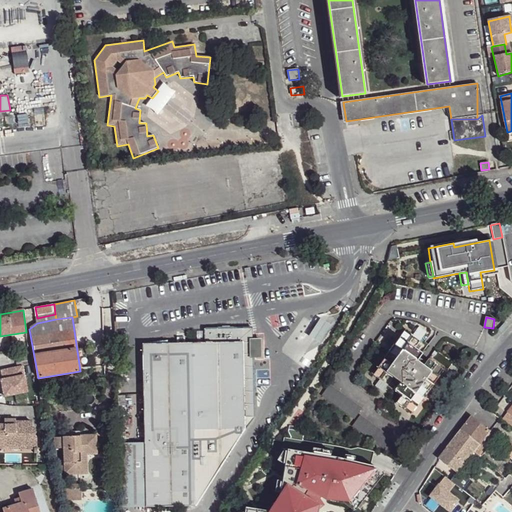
[(419,338),(407,328),(373,373),(387,384),(393,378),(398,383),(394,389),(401,395),(396,401),(410,412),(443,370),(429,358),(426,361),(423,364),(417,359),(420,356),(421,355),(413,346),(419,338)]
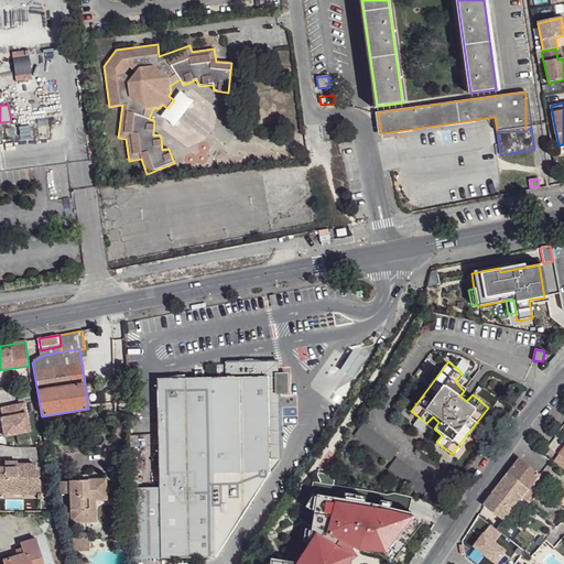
[(268,365),(227,365),(228,380),(268,380),(268,365)]
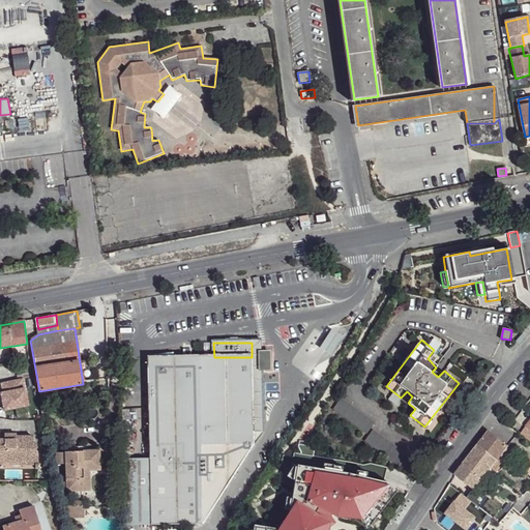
[(270,352),(261,352),(260,343),(252,343),(252,357),(254,448),(262,438),(261,371),(266,371),(271,371),(270,352)]
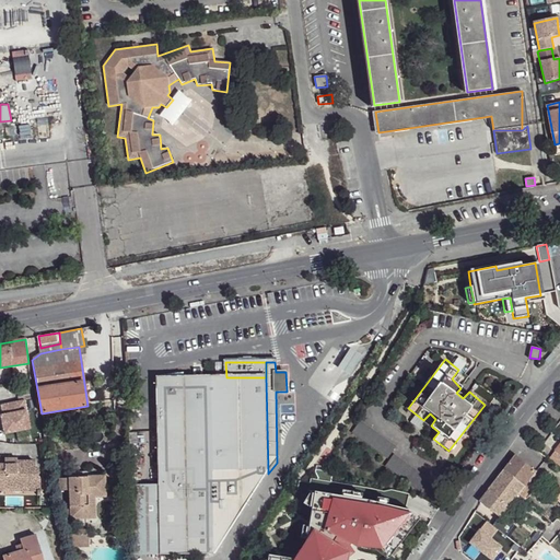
[(458,370),(452,378),(461,388),(469,378),(458,370)]
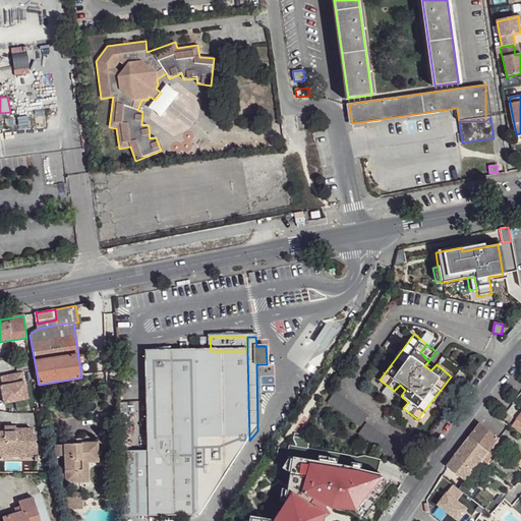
[(211,351),(146,351),(146,452),(148,517),(198,518),(249,441),(247,351),(211,351)]
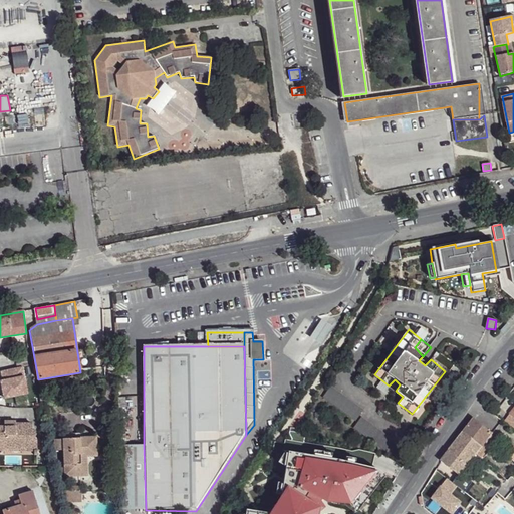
[(422,357),(419,360),(425,365),(428,362),(422,357)]
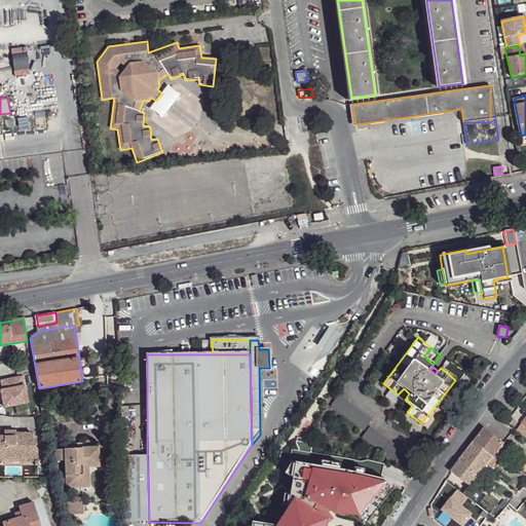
[(16,412),(28,411),(26,375),(0,376),(0,380),(2,407),(16,406),(16,412)]
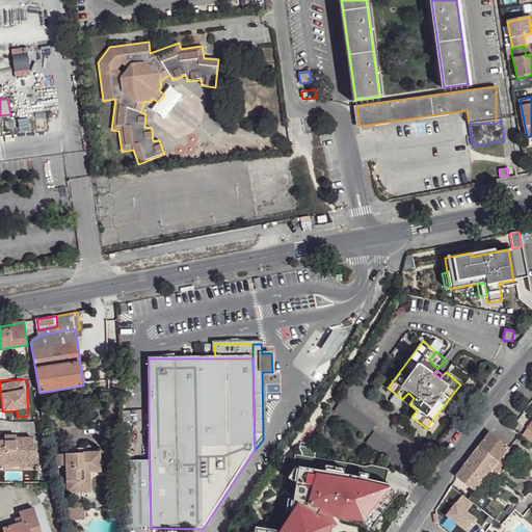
[(374,423),(344,399),(335,410),(366,433),(374,423)]
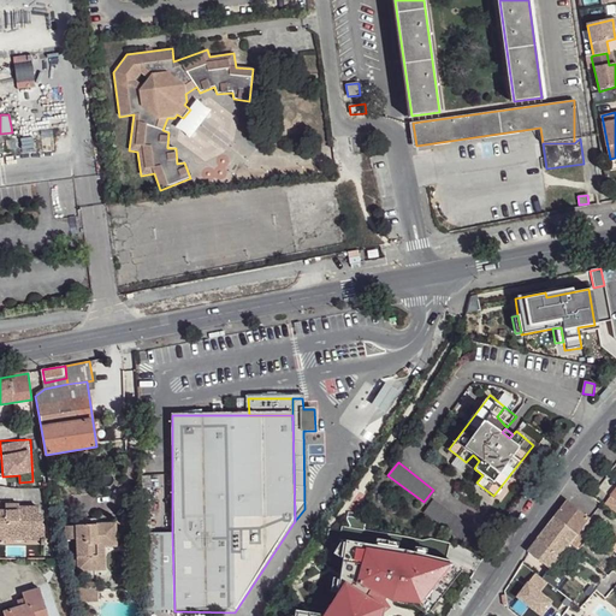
[(60,471),(49,473),(51,481),(61,479),(60,471)]
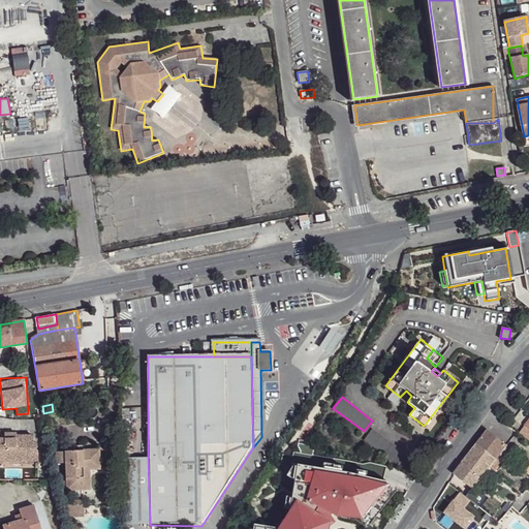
[(404,453),(370,428),(361,439),(396,464),(404,453)]
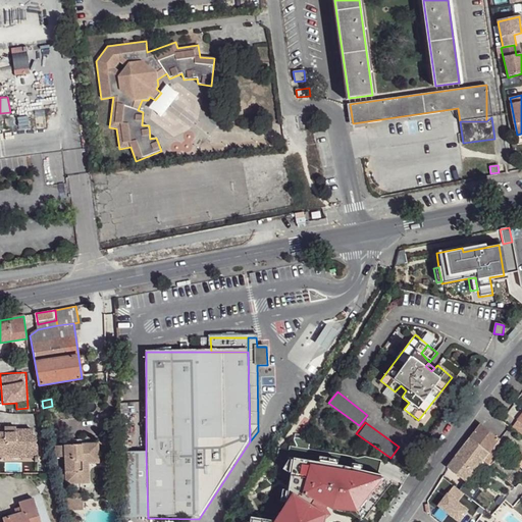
[(482,424),(472,436),(478,441),(491,452),(502,437),(492,431),(482,424)]
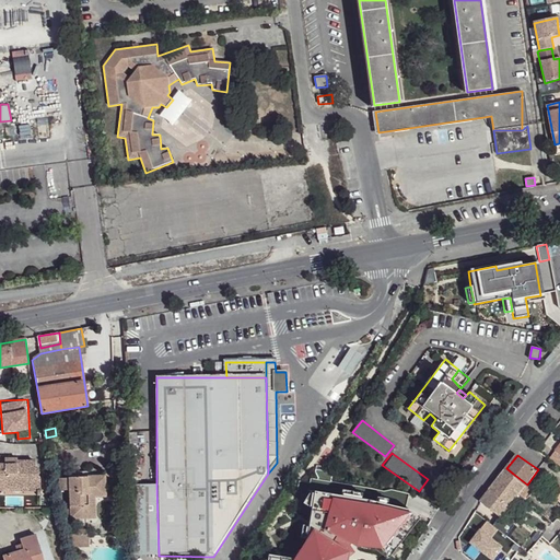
[(7,464),(0,464),(0,487),(2,487),(2,493),(7,494),(7,493),(8,487),(42,488),(42,479),(39,479),(39,469),(35,469),(35,462),(18,462),(18,458),(7,458),(7,464)]
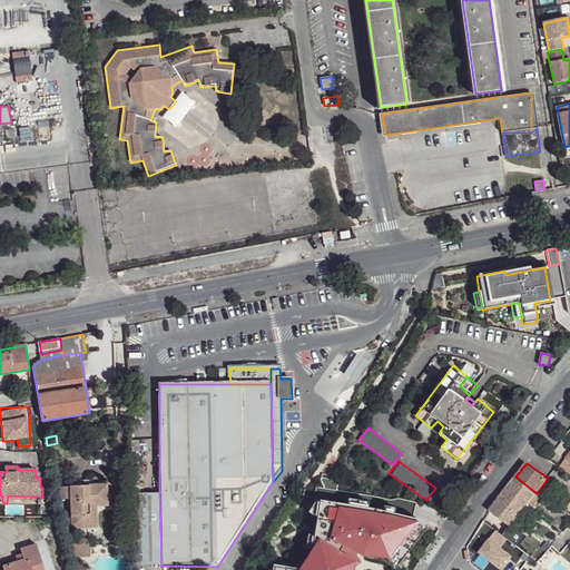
[(517,478),(499,500),(519,514),(529,502),(516,492),(522,482),(517,478)]
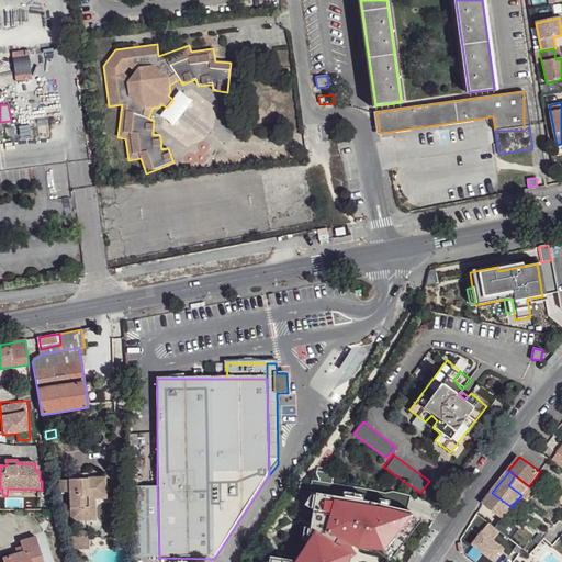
[(515,475),(508,485),(521,495),(529,486),(515,475)]
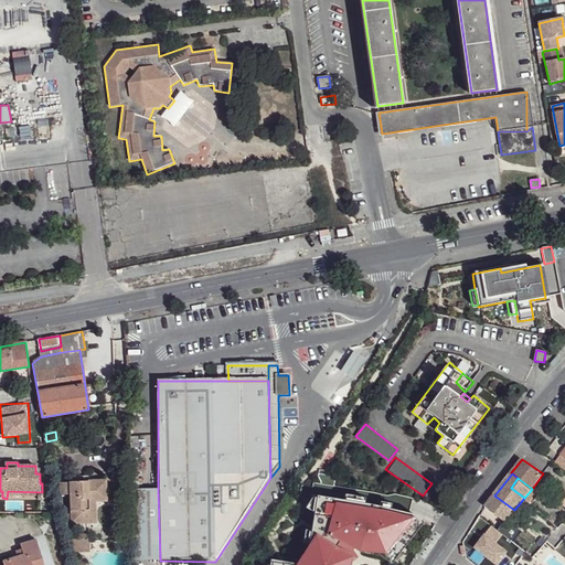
[(108,479),(62,482),(62,496),(72,494),(73,514),(67,514),(68,524),(93,522),(91,499),(97,499),(109,498),(108,479)]
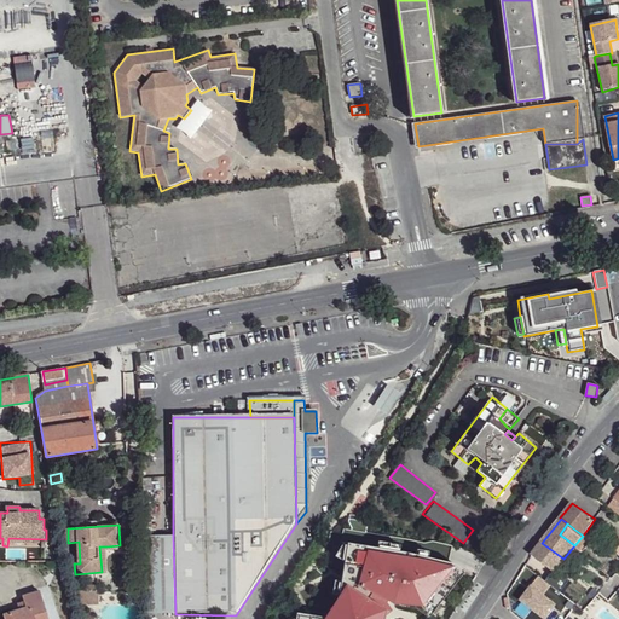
[(144,614),(175,614),(173,537),(140,537),(144,614)]
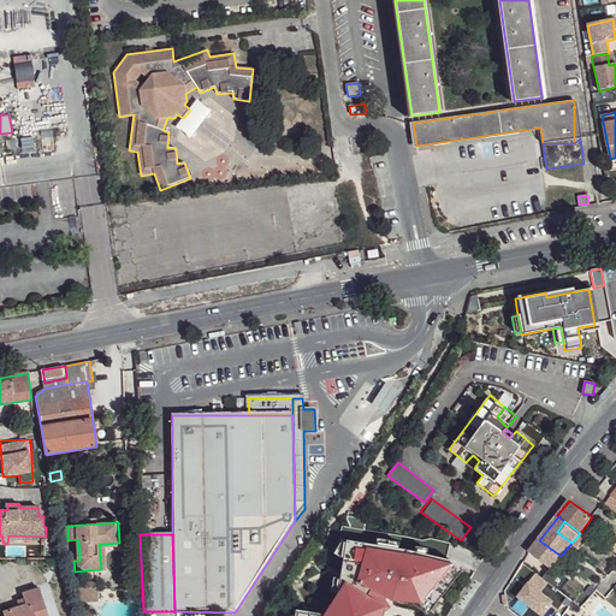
[(375,539),(374,546),(396,550),(397,543),(375,539)]
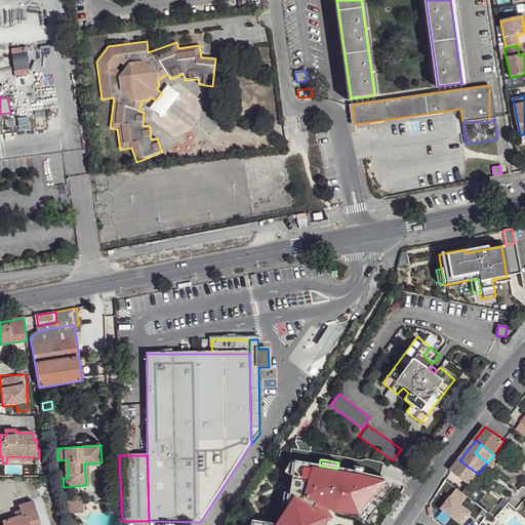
[(459,460),(451,472),(470,485),(478,474),(459,460)]
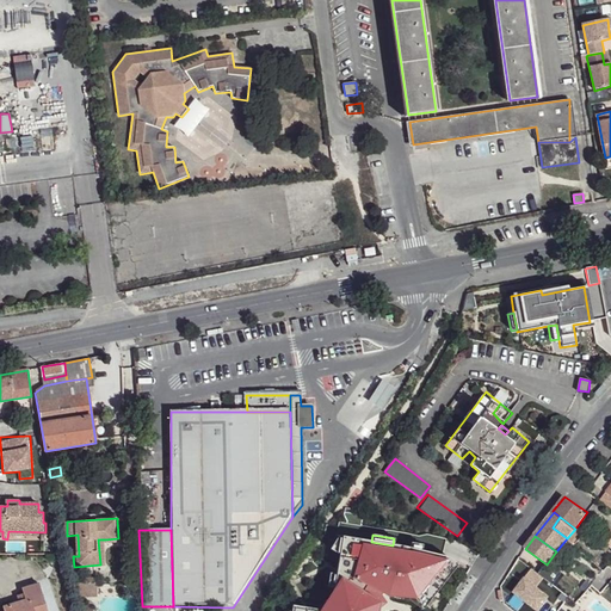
[(378,610),(381,602),(362,592),(364,587),(388,598),(412,602),(423,610),(457,565),(446,556),(420,550),(409,549),(393,545),(371,542),(340,537),(318,610),(291,606),(290,610),(378,610)]
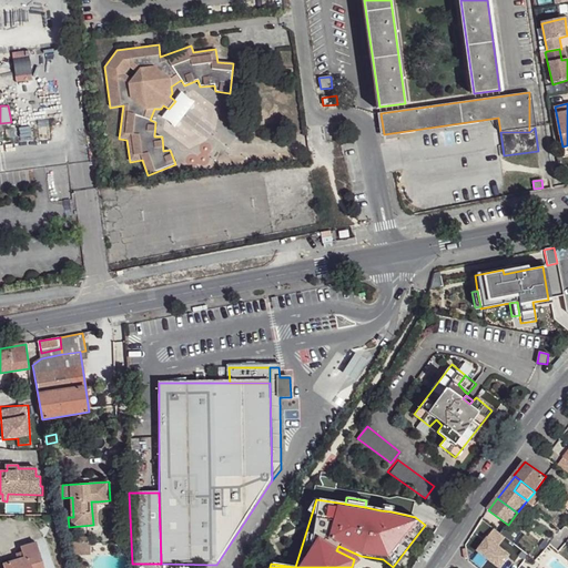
[(83,545),(78,545),(74,543),(75,556),(91,554),(90,539),(83,540),(83,545)]
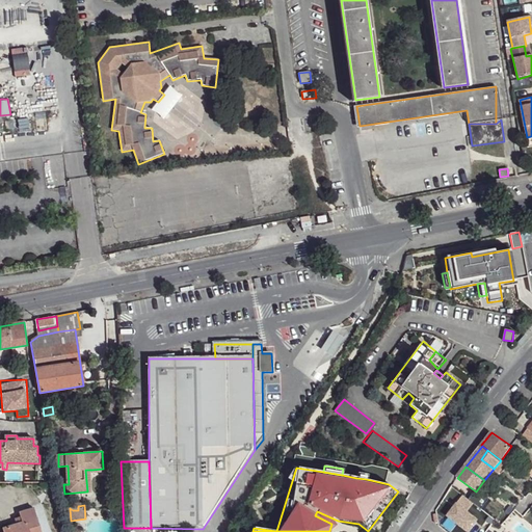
[(15,525),(1,529),(1,531),(41,531),(35,508),(19,512),(21,517),(22,523),(15,525)]
